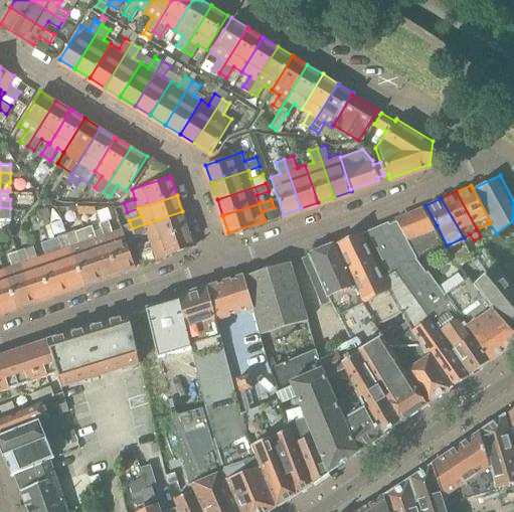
[(10,217),(10,208),(0,207),(0,226),(4,226),(4,217),(10,217)]
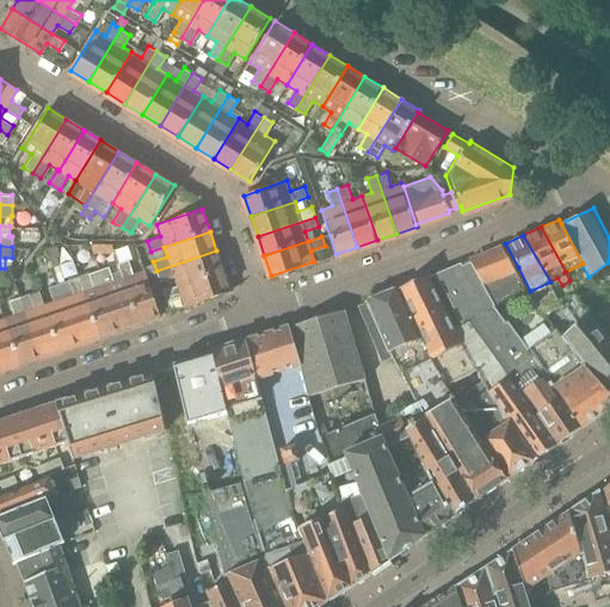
[(524,287),(499,246),(468,258),(494,304),(524,287)]
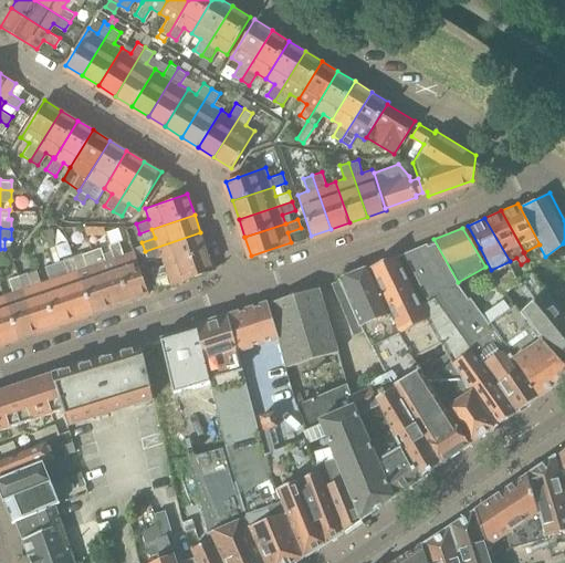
[(207,250),(200,232),(145,251),(148,260),(161,256),(164,264),(207,250)]
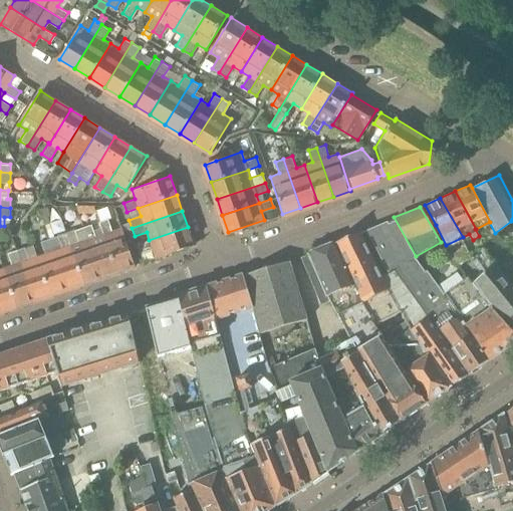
[(413,294),(412,294),(432,319),(453,349),(469,371),(488,358),(444,292),(443,293),(426,269),(424,271),(414,257),(416,256),(394,217),(364,229),(388,272),(395,268),(413,294)]
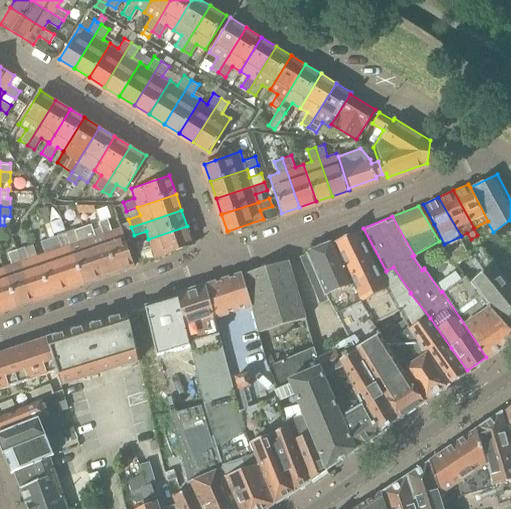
[(99,221),(103,232),(116,269),(134,263),(121,226),(112,229),(108,218),(99,221)]
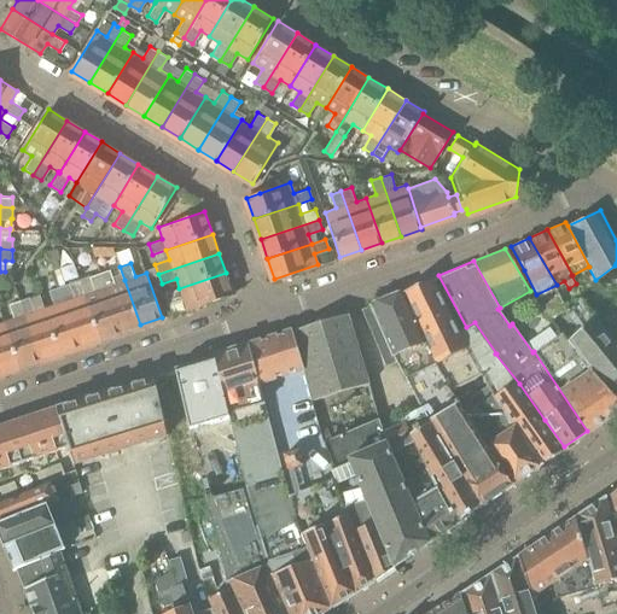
[(110,269),(99,273),(120,332),(140,325),(124,280),(115,284),(110,269)]
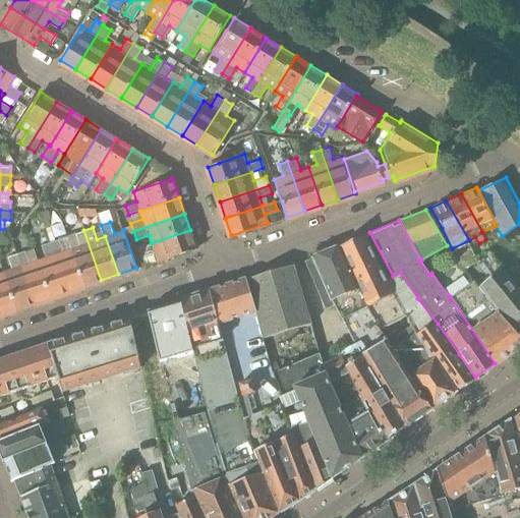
[(79,245),(71,247),(83,286),(101,280),(83,230),(75,233),(79,245)]
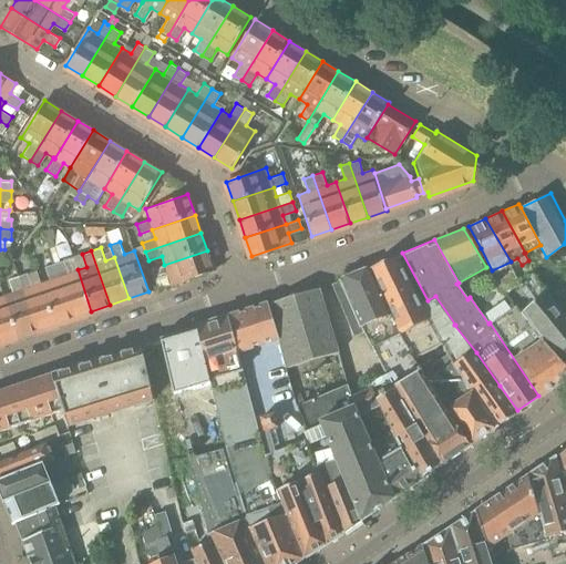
[(207,250),(164,265),(152,269),(154,279),(167,275),(171,285),(214,269),(207,250)]
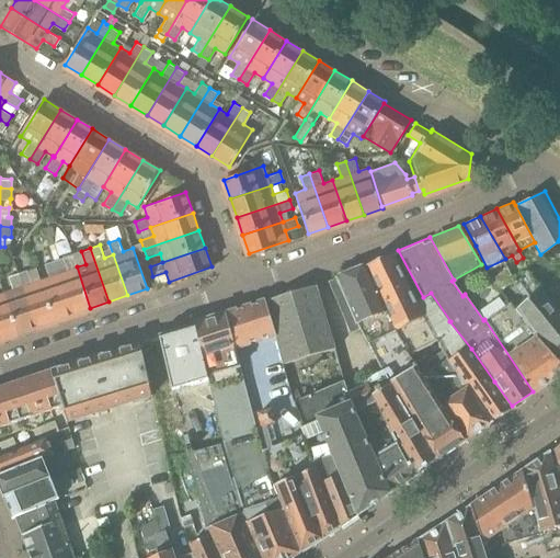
[(392,253),(365,264),(386,307),(385,308),(395,328),(412,360),(440,345),(433,337),(416,302),(392,253)]
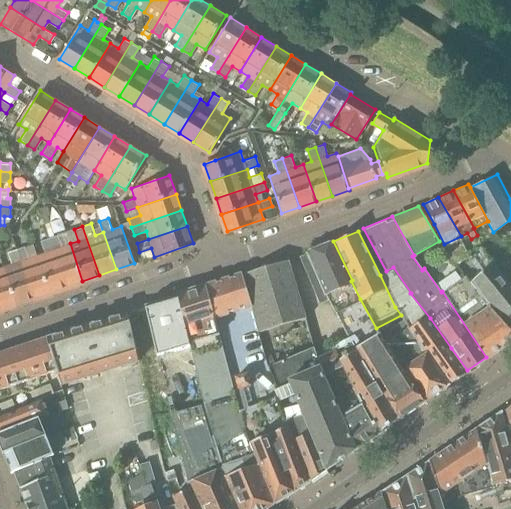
[(57,235),(49,237),(66,286),(82,281),(70,243),(66,234),(58,236),(57,235)]
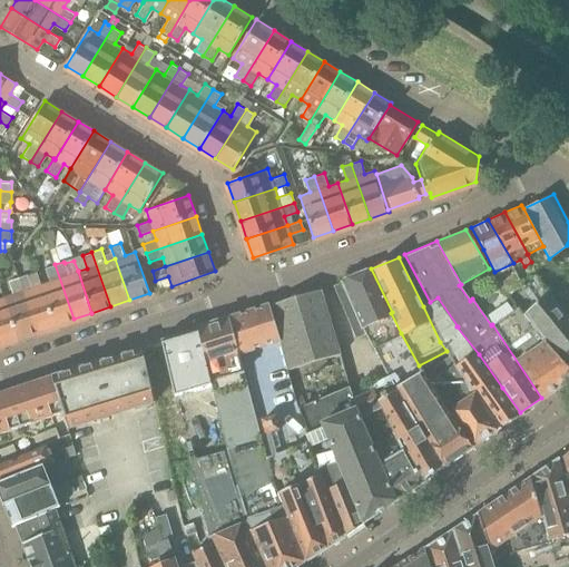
[(50,281),(40,284),(55,325),(74,319),(55,264),(46,267),(50,281)]
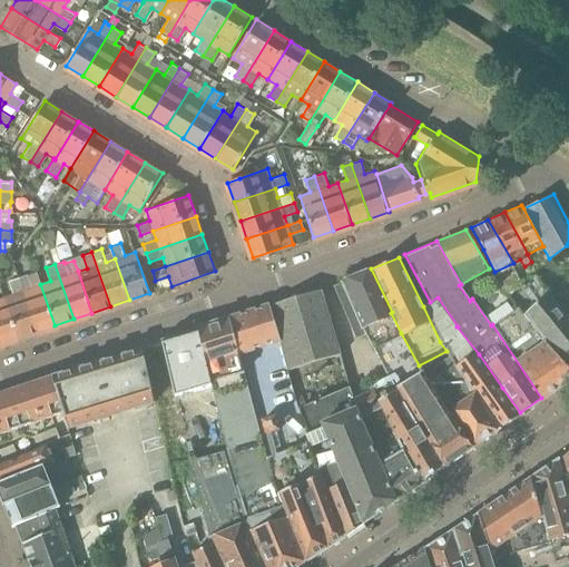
[(342,280),(342,281),(333,285),(355,338),(365,333),(373,349),(401,333),(391,313),(392,312),(371,269),(342,280)]
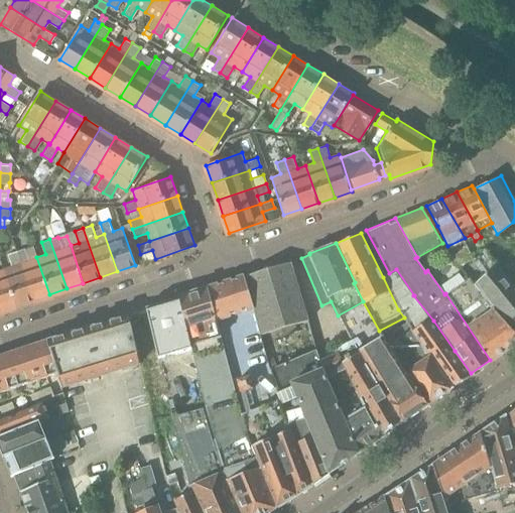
[(24,248),(16,251),(32,300),(49,294),(36,257),(32,246),(24,248)]
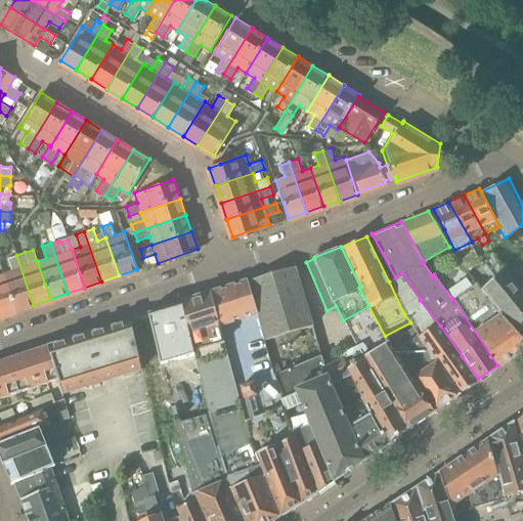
[(466,264),(476,256),(473,250),(462,259),(466,264)]
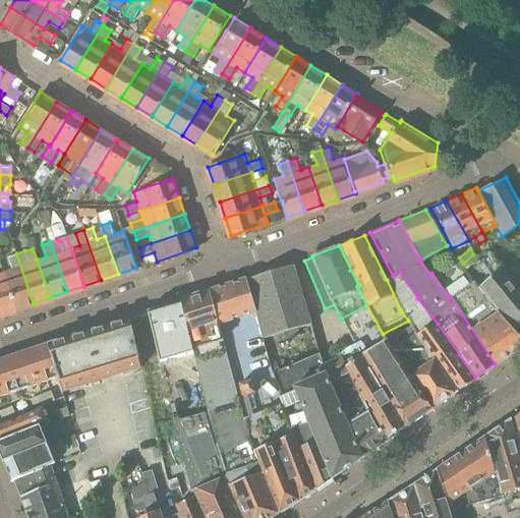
[(519,293),(509,278),(509,277),(488,250),(480,257),(492,275),(478,286),(500,312),(519,335),(519,293)]
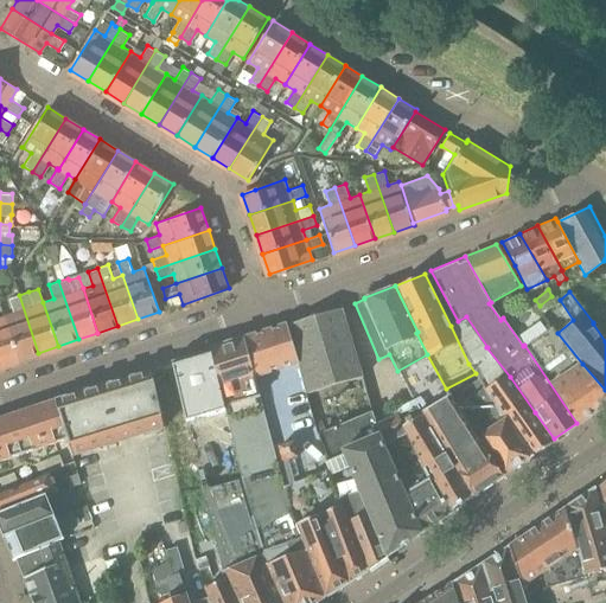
[(19,359),(38,353),(19,295),(10,299),(14,312),(4,315),(19,359)]
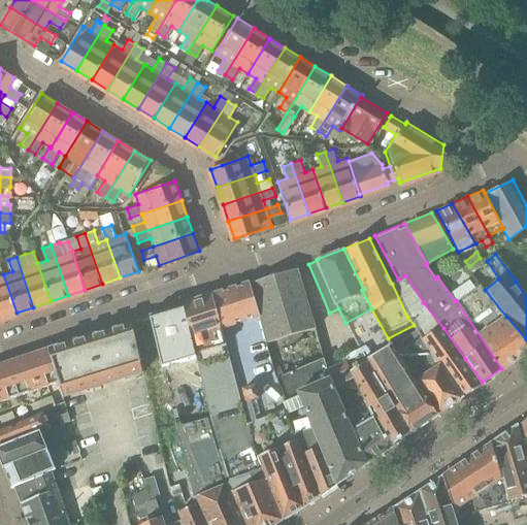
[(297,267),(250,282),(249,282),(249,283),(259,317),(259,316),(267,341),(316,327),(297,267)]
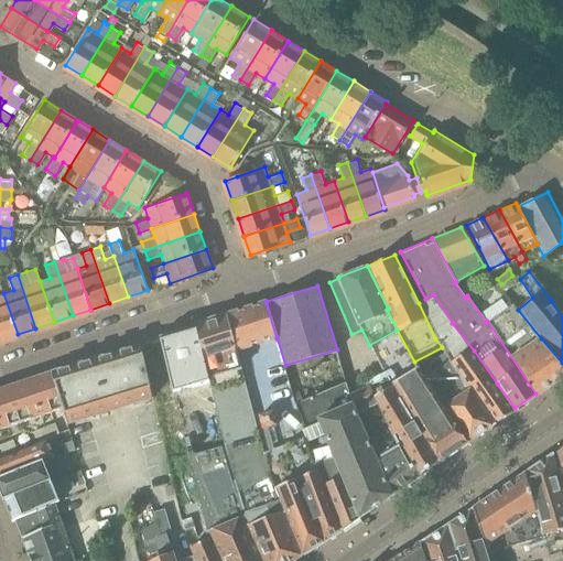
[(562,289),(551,300),(551,301),(562,317),(562,289)]
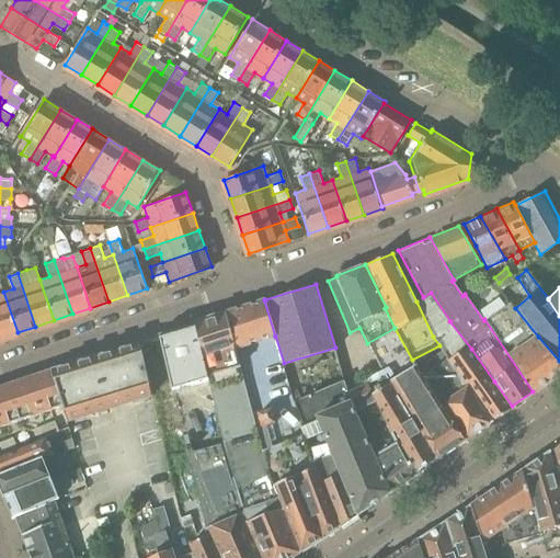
[(0,339),(18,332),(3,292),(0,293),(0,339)]
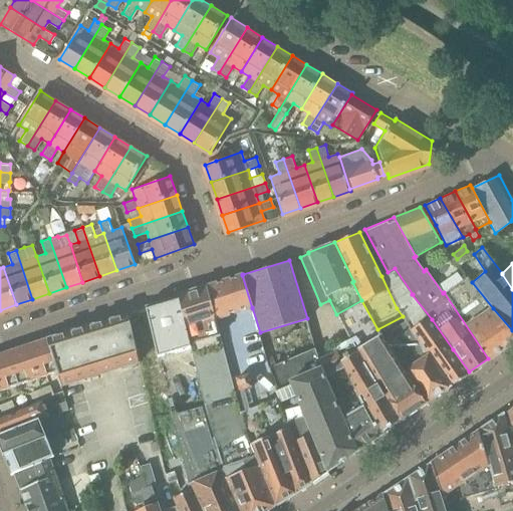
[(432,319),(412,294),(394,269),(387,273),(381,276),(397,308),(403,316),(411,328),(411,329),(427,355),(429,353),(449,386),(469,371),(453,349),(432,319)]
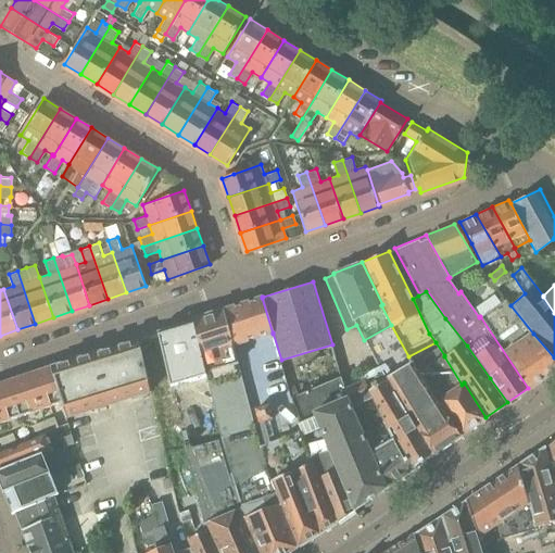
[(262,294),(223,308),(224,310),(234,346),(237,362),(266,465),(272,480),(298,545),(320,530),(337,520),(325,491),(314,463),(307,447),(301,428),(299,422),(281,360),(273,332),(273,334),(262,298),(262,297),(263,297),(262,294)]
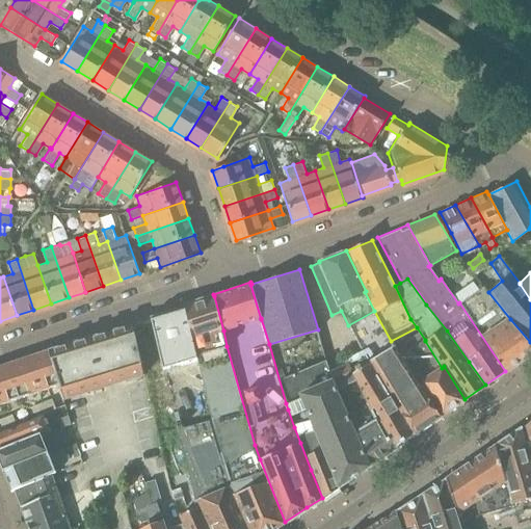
[(530,353),(530,343),(510,319),(488,292),(487,292),(482,286),(459,302),(505,371),(530,353)]
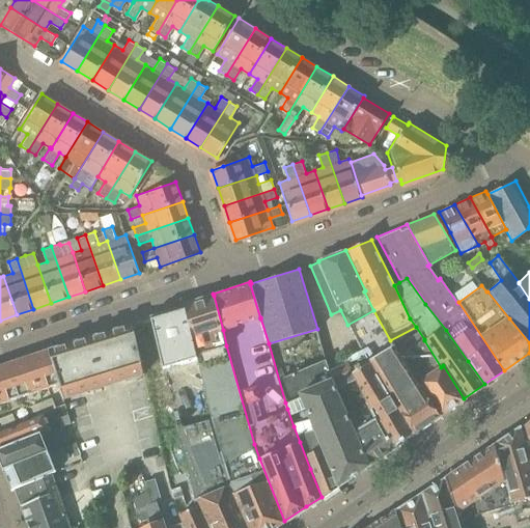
[(195,354),(226,345),(223,330),(214,296),(213,294),(213,293),(183,303),(184,306),(196,353),(195,354)]
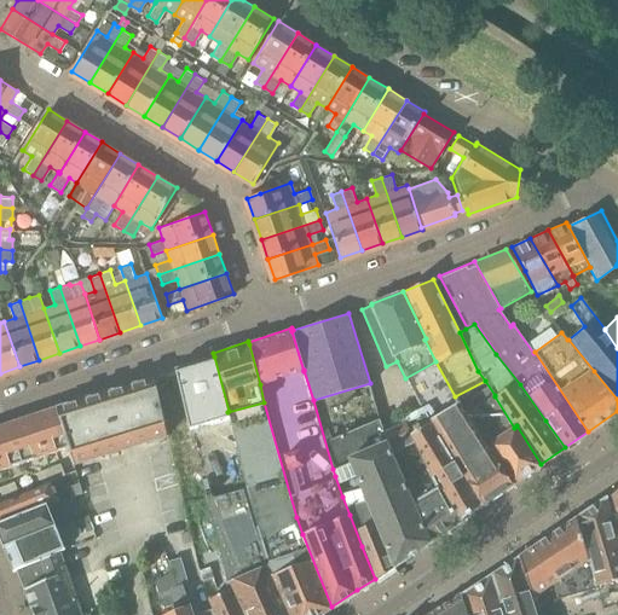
[(229,417),(227,412),(229,411),(214,357),(174,369),(190,429),(229,417)]
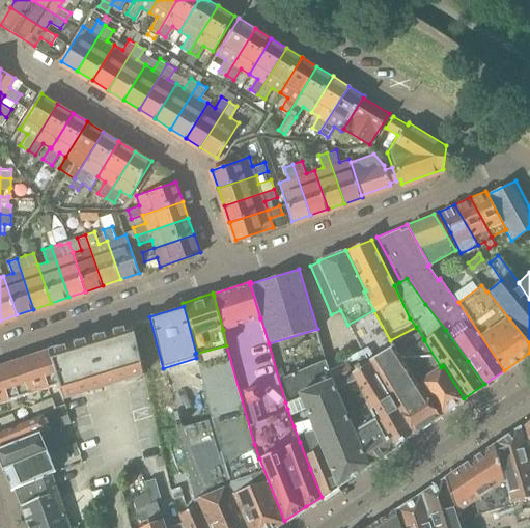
[(390,340),(373,310),(347,325),(363,354),(364,354),(368,360),(387,389),(412,434),(440,415),(419,382),(418,382),(390,340)]
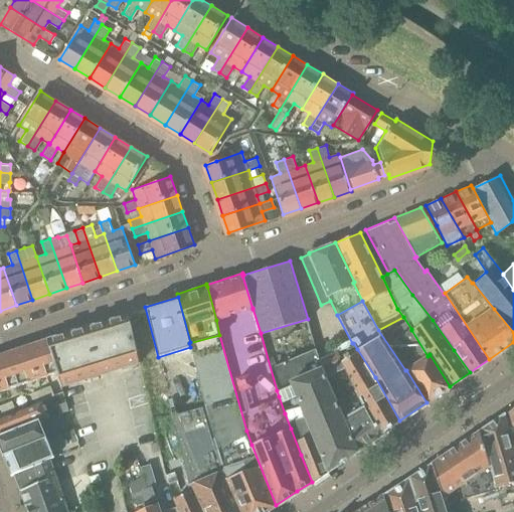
[(145,307),(127,312),(128,314),(139,361),(144,381),(162,377),(158,357),(145,307)]
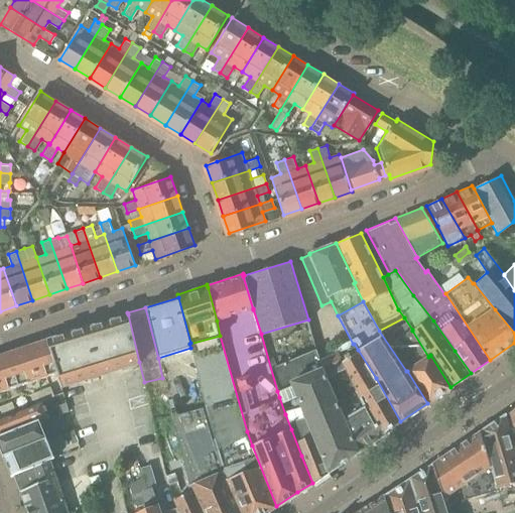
[(51,355),(56,371),(60,386),(139,362),(128,314),(46,339),(46,340),(46,341),(51,355)]
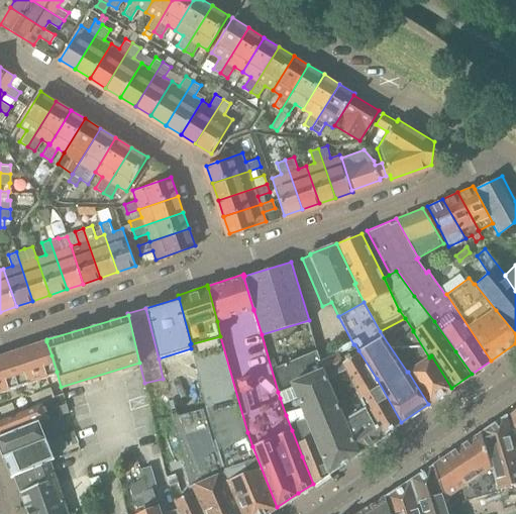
[(428,404),(451,388),(431,355),(429,357),(413,331),(413,330),(405,318),(380,331),(407,372),(408,372),(428,404)]
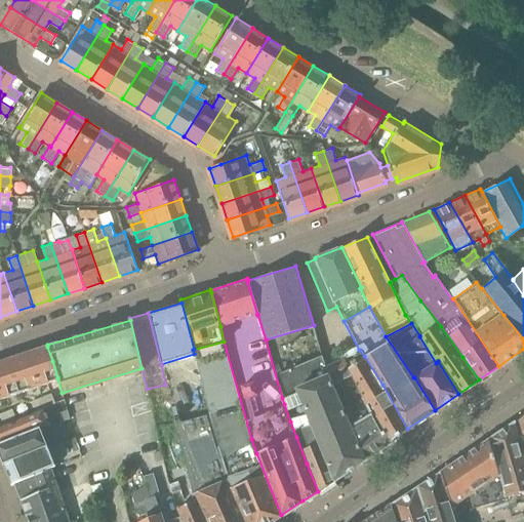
[(245,419),(224,342),(193,350),(194,354),(208,412),(217,443),(222,457),(232,485),(246,521),(270,521),(281,516),(256,453),(251,439),(245,419)]
